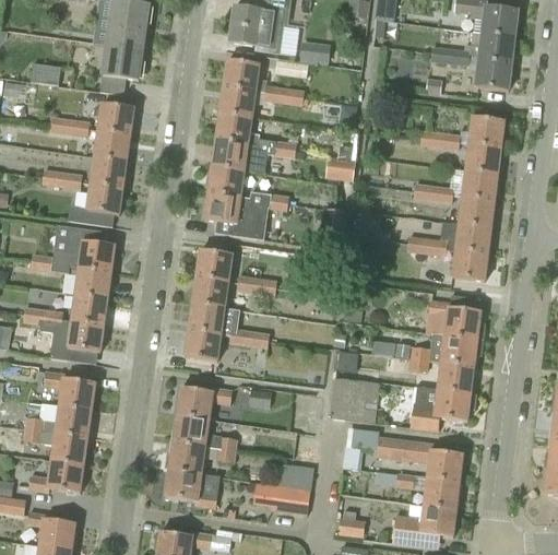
[(369,16),(371,0),(354,0),(352,13),(369,16)]
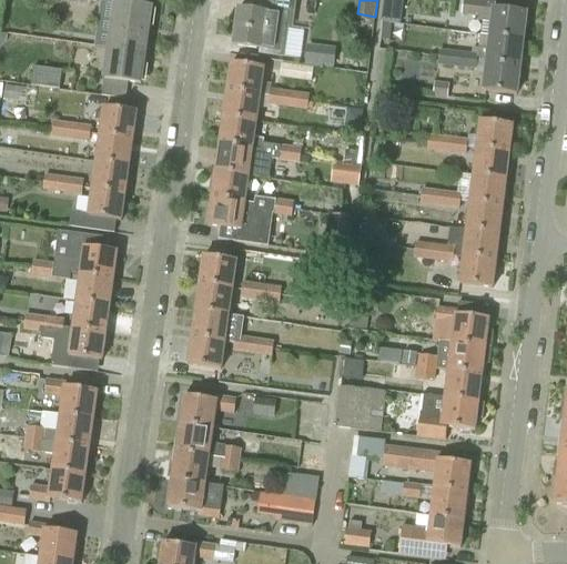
[(401,8),(402,0),(383,0),(381,19),(390,20),(392,7),(401,8)]
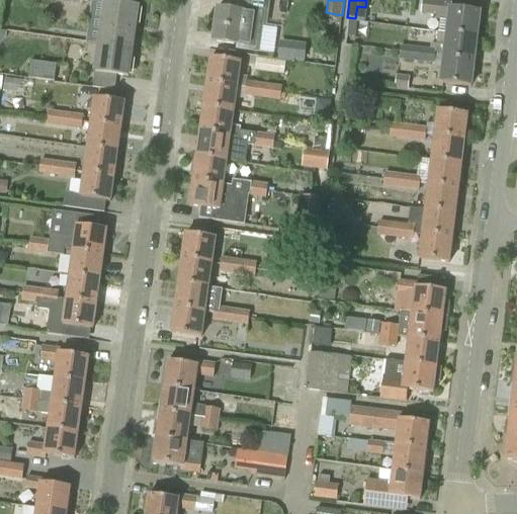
[(422,0),(421,10),(435,12),(435,16),(440,16),(450,18),(448,32),(478,36),(481,10),(451,6),(452,0),(422,0)]
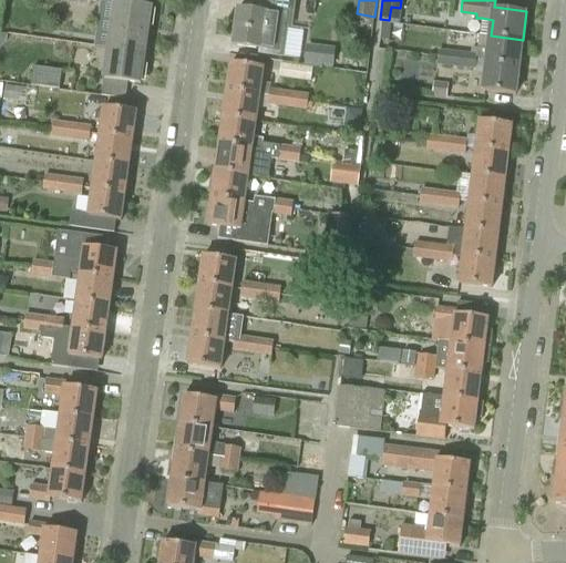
[(130,37),(146,39),(151,8),(114,2),(109,48),(127,50),(130,37)]
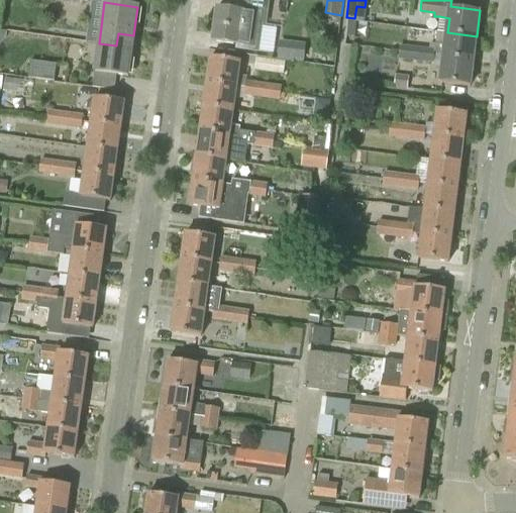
[(244,8),(244,11),(216,7),(211,38),(238,43),(242,20),(261,23),(263,10),(244,8)]
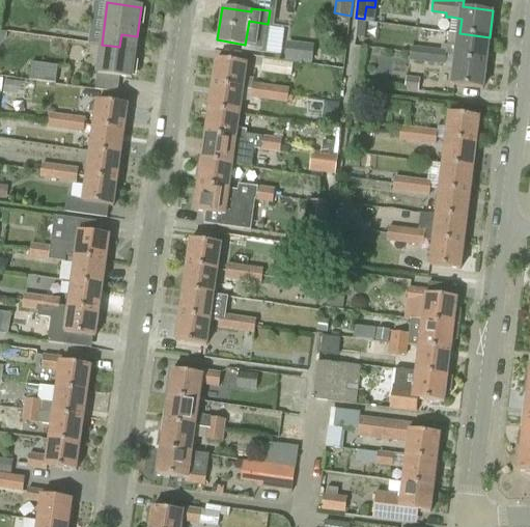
[(411,44),(410,52),(447,56),(446,57),(456,59),(486,62),(490,37),(459,33),(458,44),(448,43),(442,42),(441,48),(411,44)]
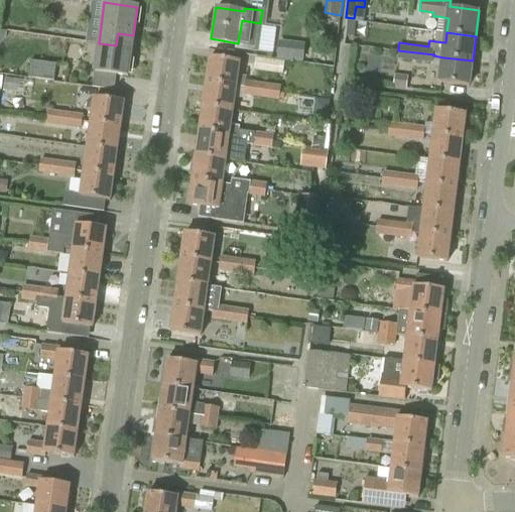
[(127,76),(133,35),(118,33),(116,45),(99,43),(95,71),(127,76)]
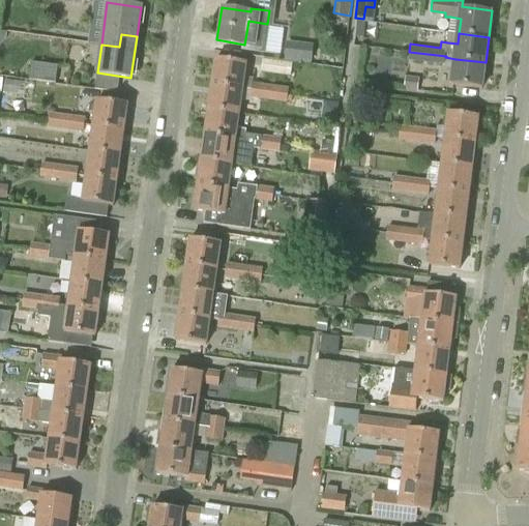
[(312,60),(314,41),(287,38),(285,58),(312,60)]
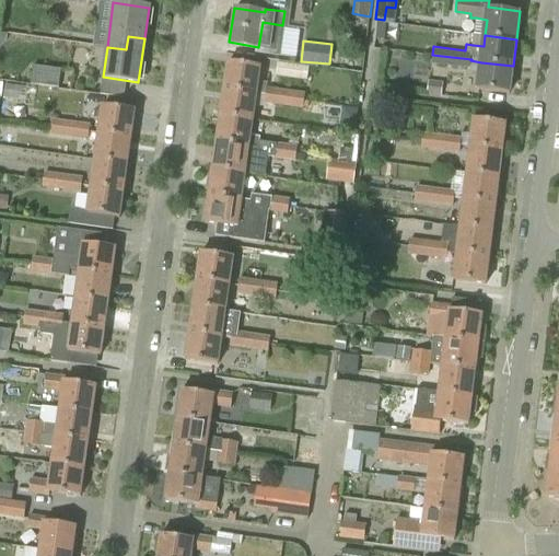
[(432,55),(432,62),(470,67),(470,60),(472,59),(432,55)]
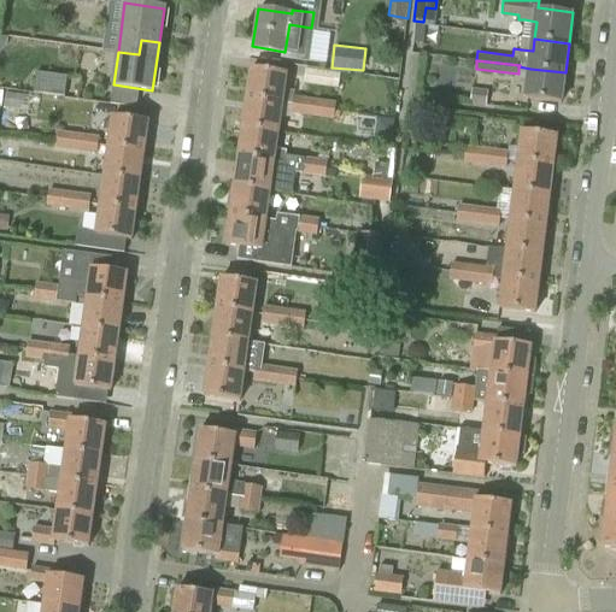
[(339,86),(341,70),(306,65),(304,81),(339,86)]
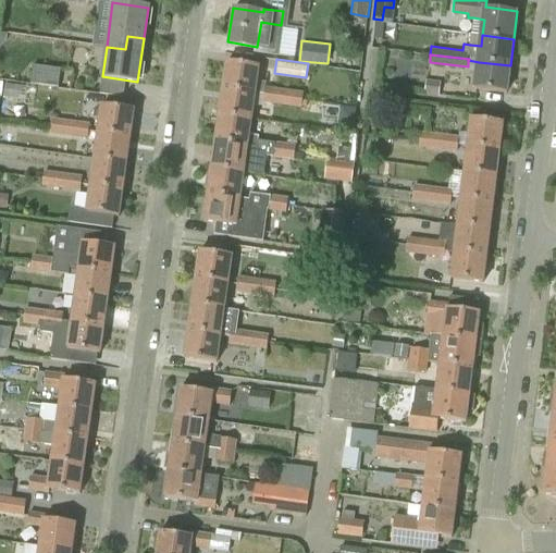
[(59,84),(61,66),(34,62),(31,81),(39,82),(38,89),(51,91),(52,84),(59,84)]
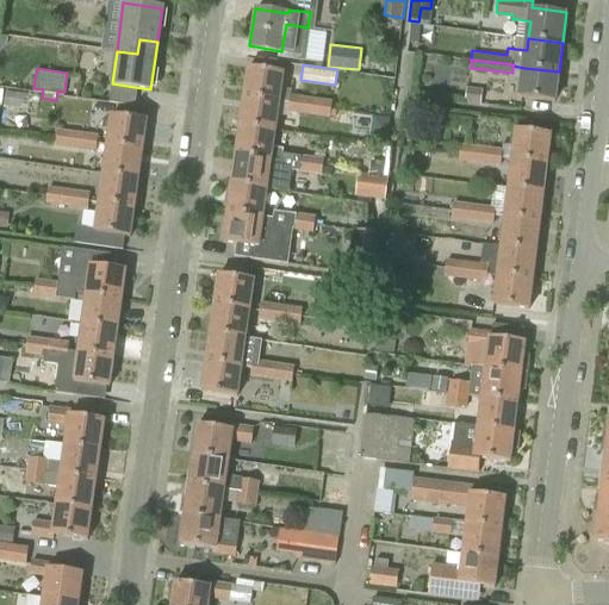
[(246,98),(279,103),(283,73),(249,68),(246,98)]
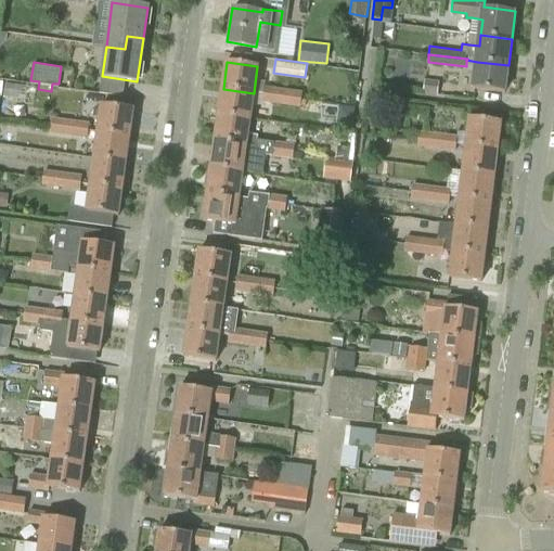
[(476,71),(474,89),(504,93),(509,65),(477,62),(476,71)]
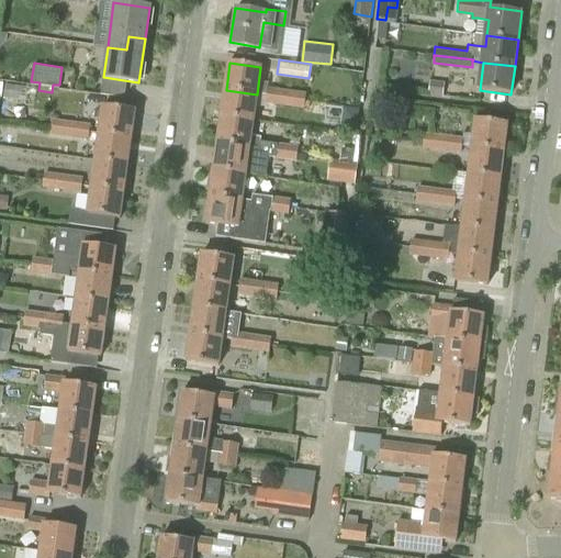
[(4,97),(21,99),(22,84),(7,81),(4,97)]
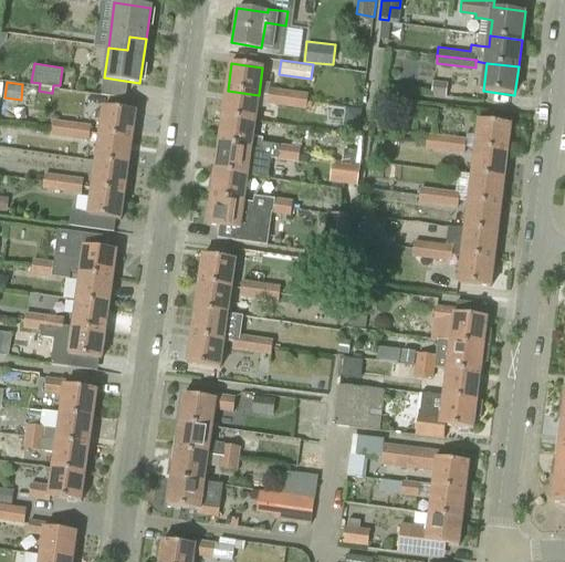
[(288,104),(290,89),(270,85),(268,101),(288,104)]
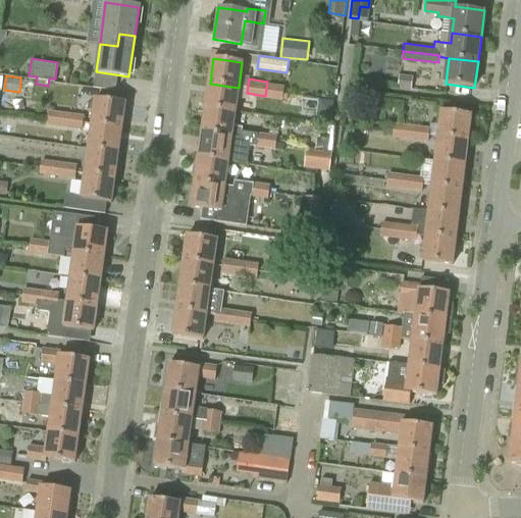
[(267,82),(265,96),(282,98),(284,85),(267,82)]
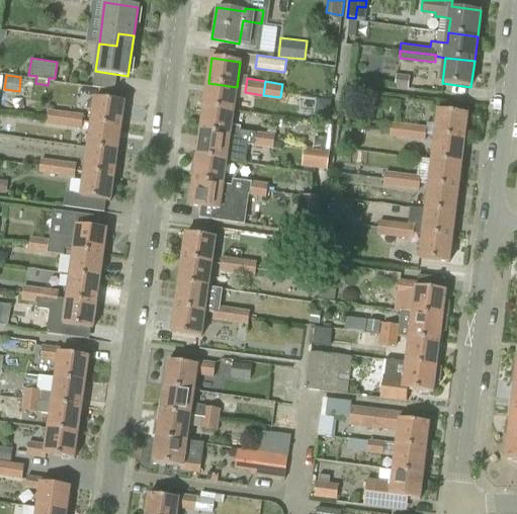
[(233,111),(237,87),(208,83),(204,107),(233,111)]
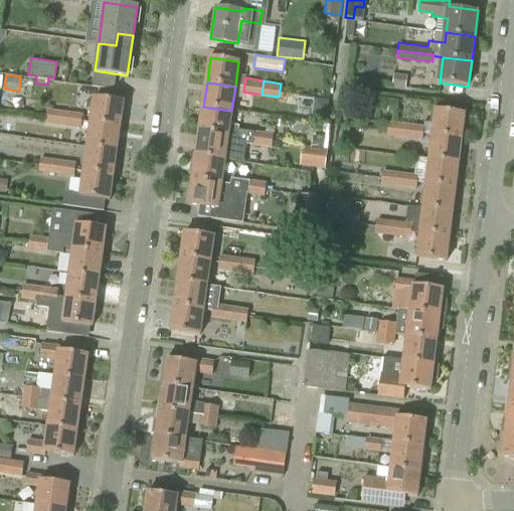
[(91,122),(121,126),(124,101),(94,96),(91,122)]
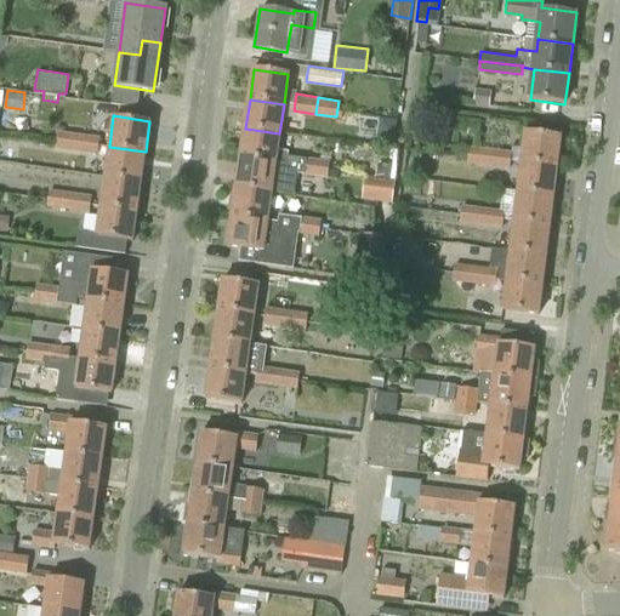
[(100,144),(100,143),(101,135),(57,129),(56,138),(100,144)]
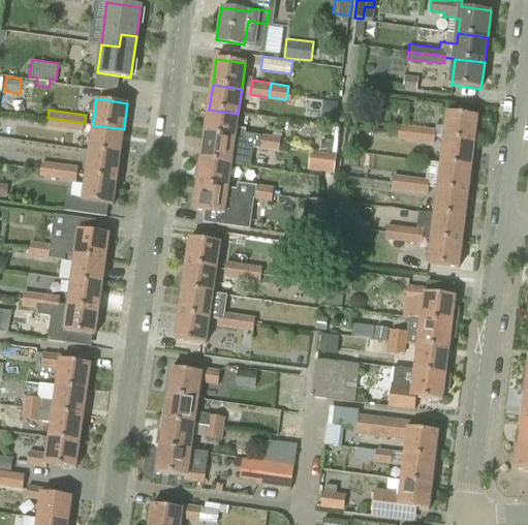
[(237,126),(238,114),(209,110),(206,134),(279,145),(280,143),(281,135),(261,132),(260,133),(245,131),(246,127),(237,126)]
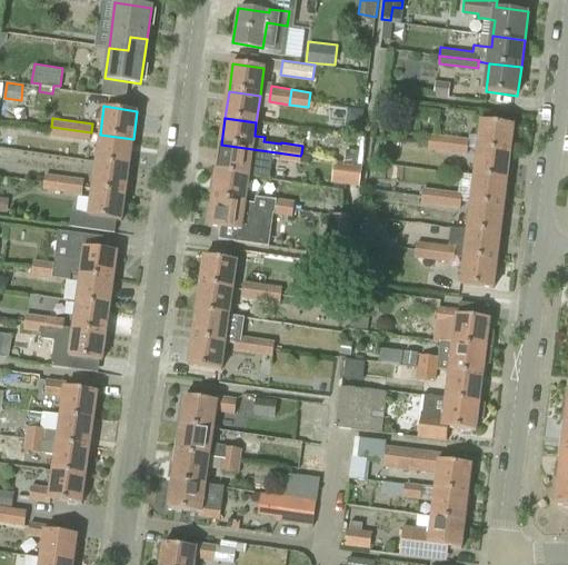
[(478,147),(478,148),(510,152),(514,125),(481,120),(480,132),(478,147)]
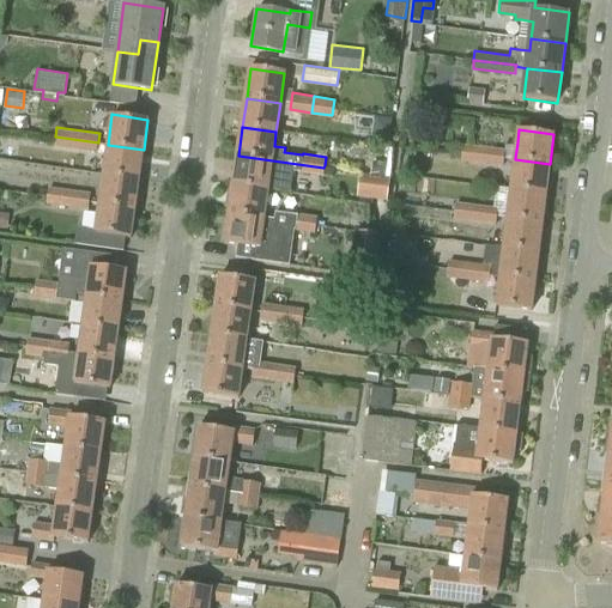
[(54,144),(96,150),(97,150),(98,143),(55,137),(54,144)]
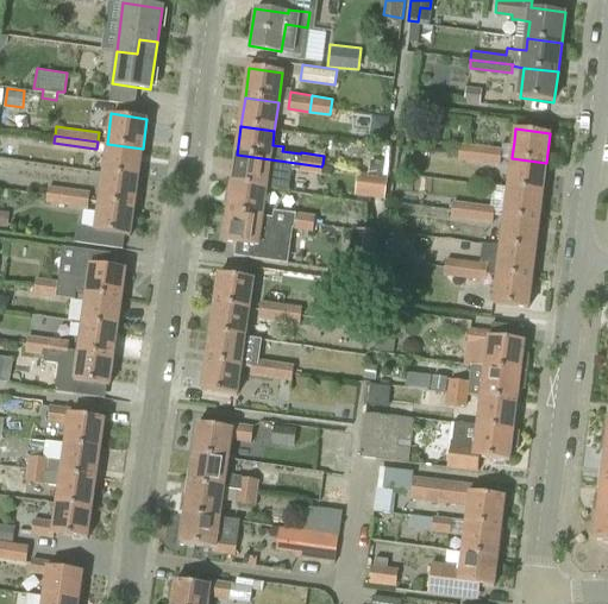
[(461,142),(459,150),(501,155),(502,146),(461,142)]
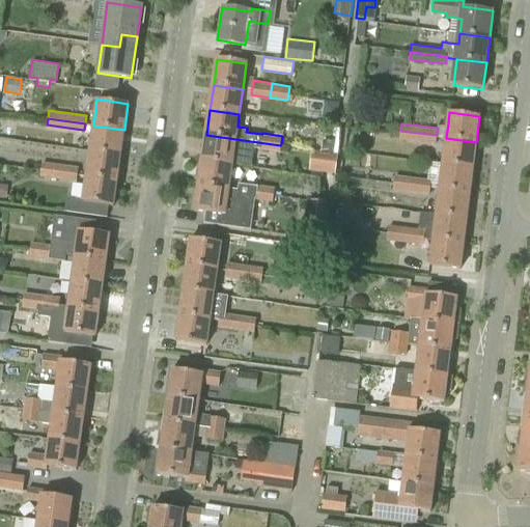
[(124,130),(93,126),(90,150),(121,155),(124,130)]
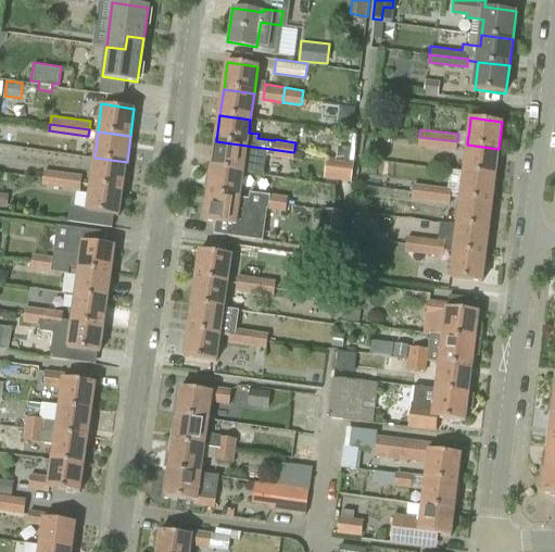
[(456,149),(457,141),(419,137),(418,145),(456,149)]
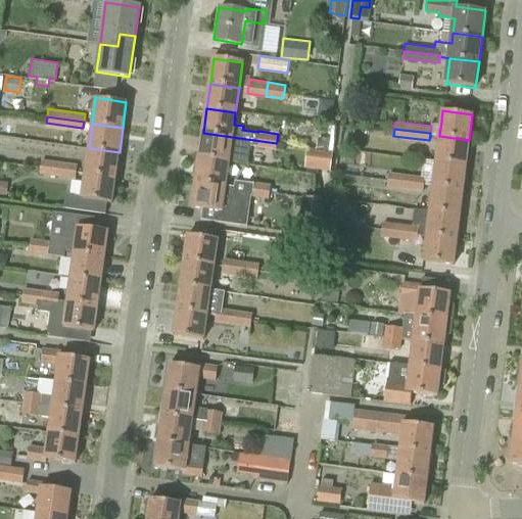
[(283,141),(277,141),(276,143),(203,133),(199,157),(229,161),(229,159),(248,162),(251,143),(282,148),(283,141)]
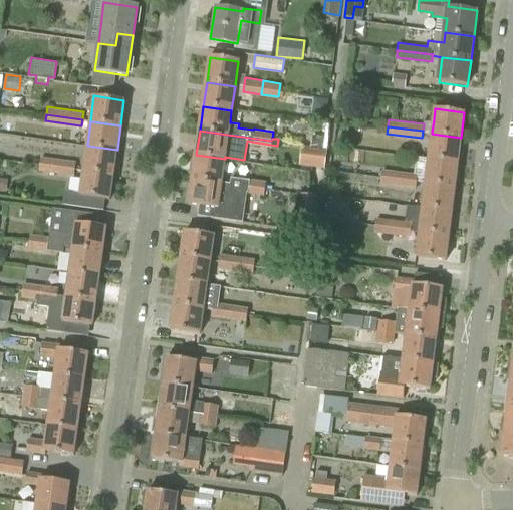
[(458,162),(461,138),(432,134),(429,158),(458,162)]
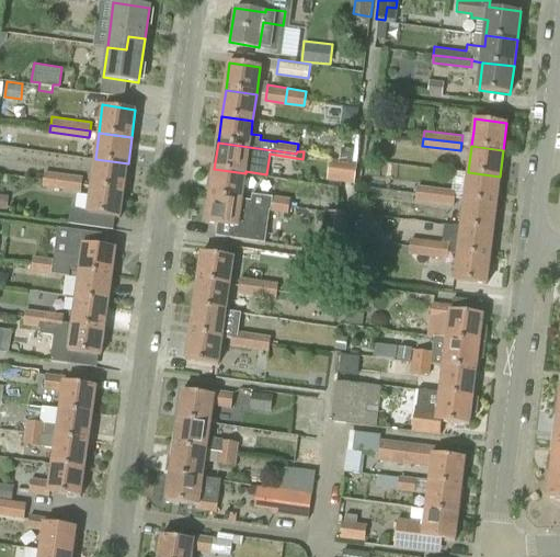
[(355,182),(357,160),(330,157),(327,178),(355,182)]
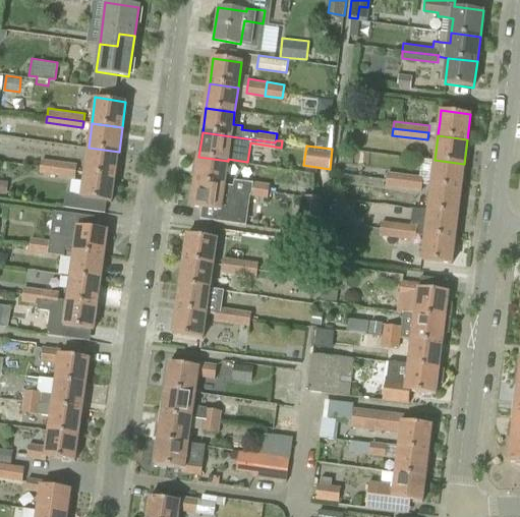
[(115,176),(119,152),(89,148),(84,172),(115,176)]
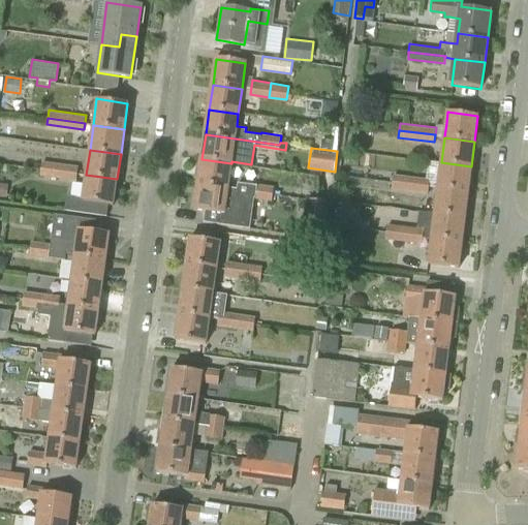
[(227,188),(231,163),(202,159),(198,184),(227,188)]
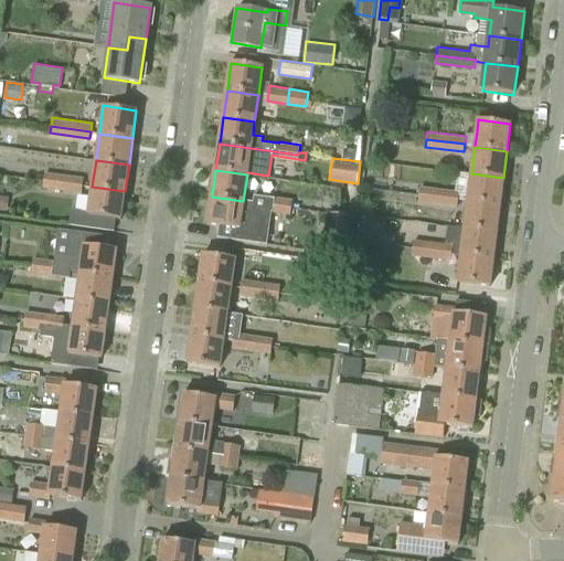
[(62,189),(64,173),(45,171),(43,187),(62,189)]
